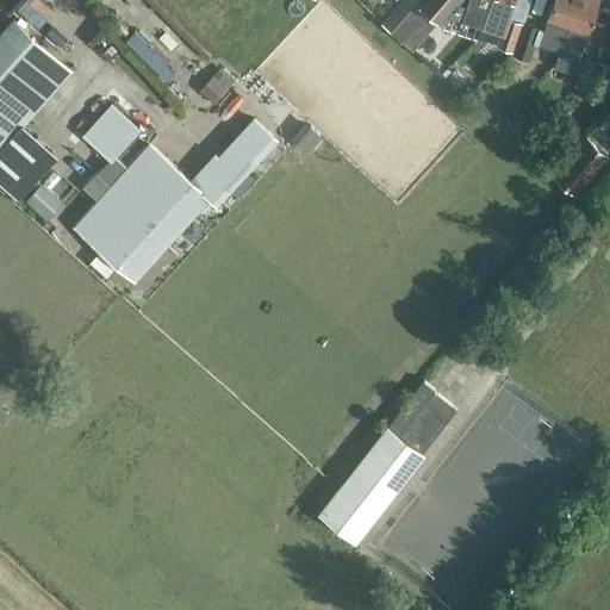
[(415,6),(391,31),(403,41),(424,19),(427,17),(425,14),(428,12),(439,23),(448,11),(458,0),(422,0),(416,7),(415,6)]
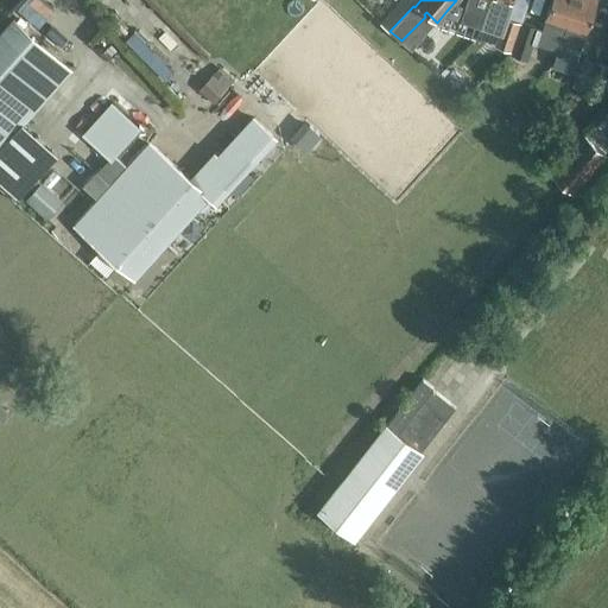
[(467,0),(467,4),(462,16),(482,23),(487,11),(489,0),(467,0)]
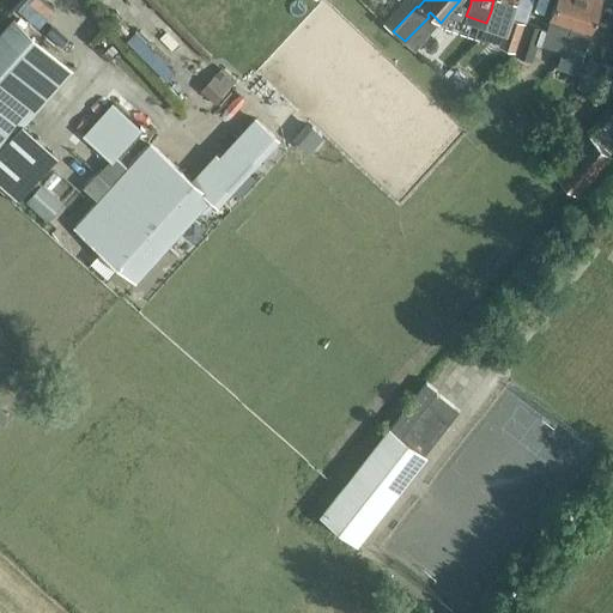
[(493,0),(491,11),(486,23),(507,30),(501,47),(516,53),(527,23),(511,17),(516,0),(493,0)]
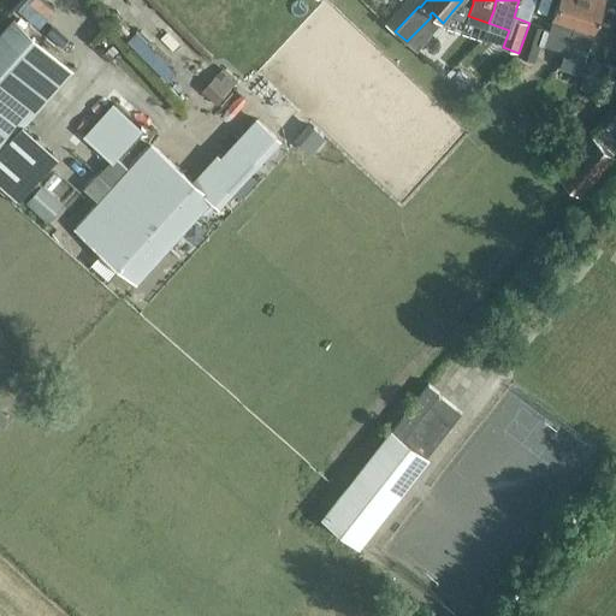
[(529,23),(519,53),(560,66),(566,52),(566,51),(570,37),(582,0),(558,0),(549,30),(529,23)]
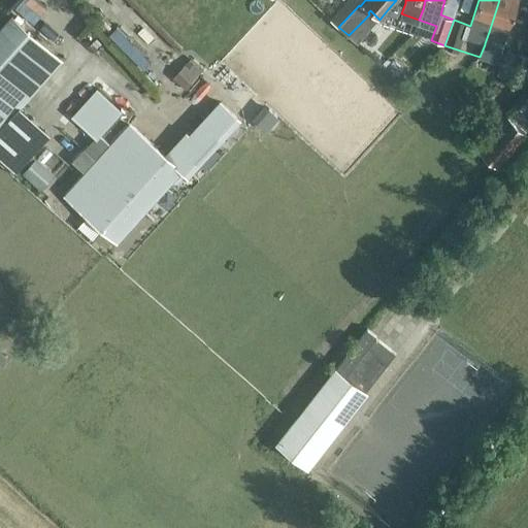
[(499,0),(489,32),(485,43),(502,48),(506,38),(519,0),(499,0)]
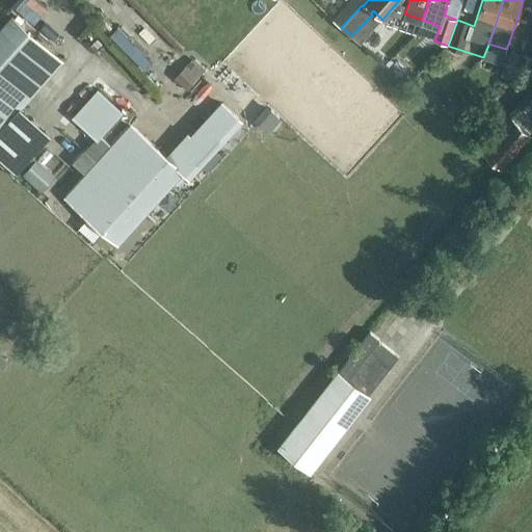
[(0,133),(61,63),(10,20),(0,31),(0,133)]
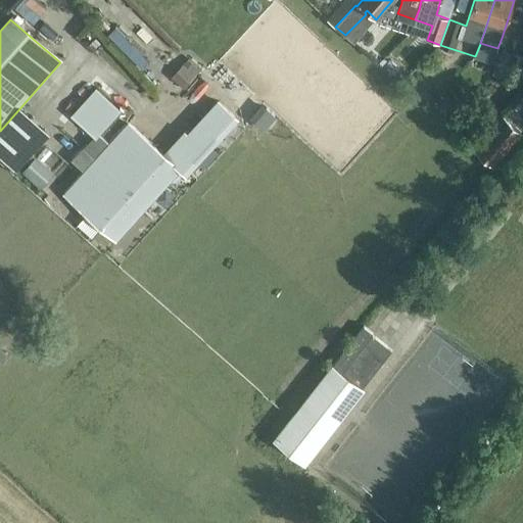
[(517,85),(522,69),(522,66),(522,57),(513,54),(514,51),(502,46),(493,69),(506,74),(504,80),(517,85)]
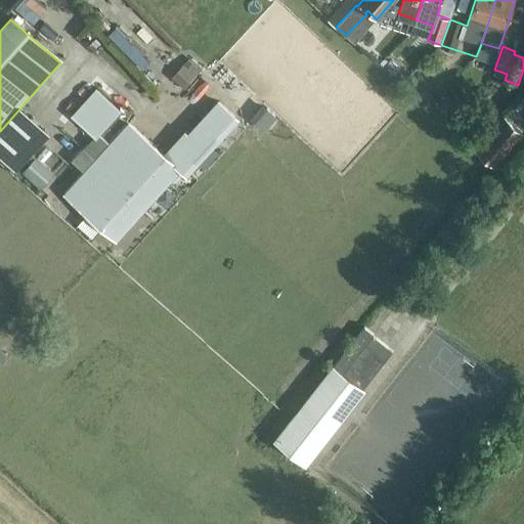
[(183,67),(174,78),(182,85),(191,75),(183,67)]
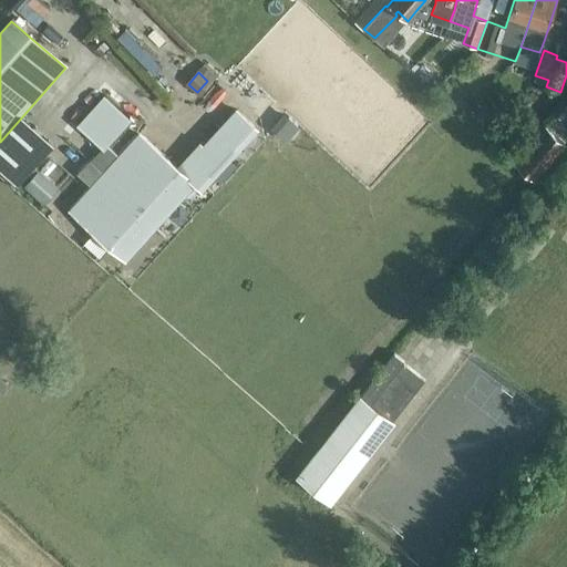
[(120,155),(107,144),(131,119),(105,95),(78,126),(102,148),(96,154),(110,166),(70,209),(93,230),(126,260),(195,185),(202,192),(243,146),(239,143),(254,125),(237,111),(205,147),(202,144),(179,169),(140,133),(120,155)]
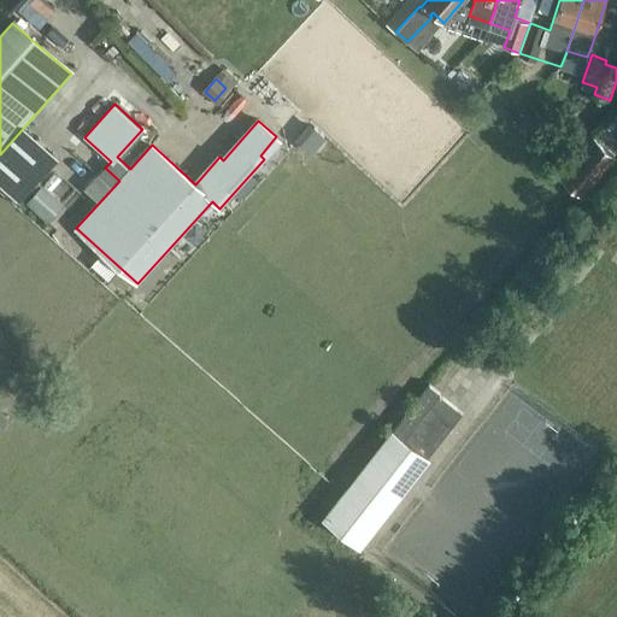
[(560,174),(582,193),(616,156),(593,136),(560,174)]
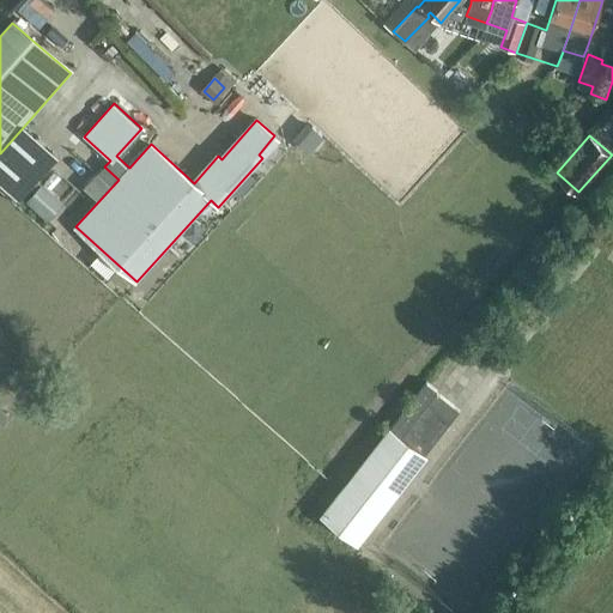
[(26,196),(48,217),(65,200),(43,180),(26,196)]
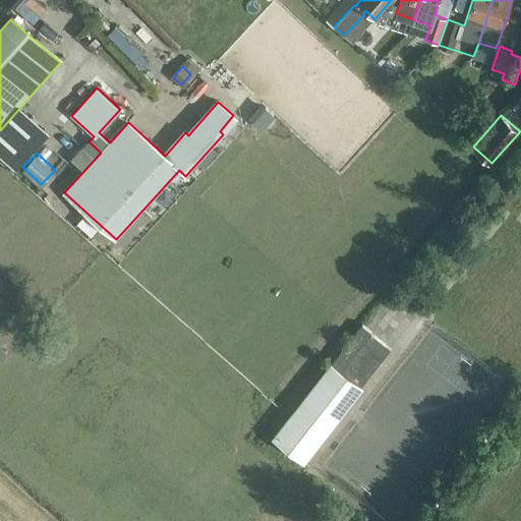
[(371,333),(362,325),(335,360),(364,383),(391,349),(370,334),(371,333)]
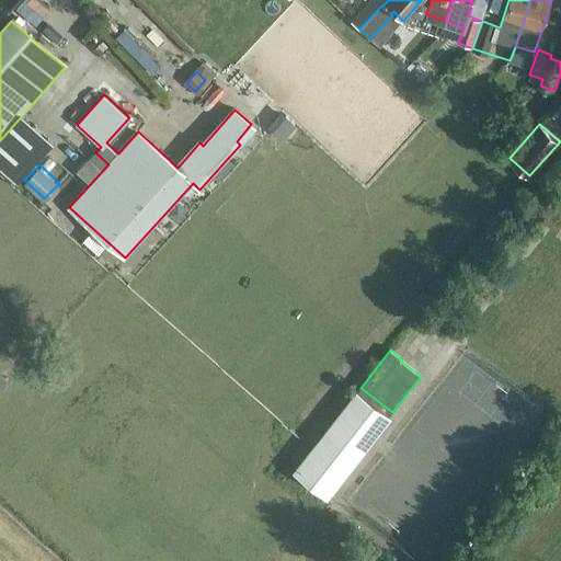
[(357,393),(297,471),(296,470),(287,482),(319,507),(329,495),(389,418),(357,393)]
